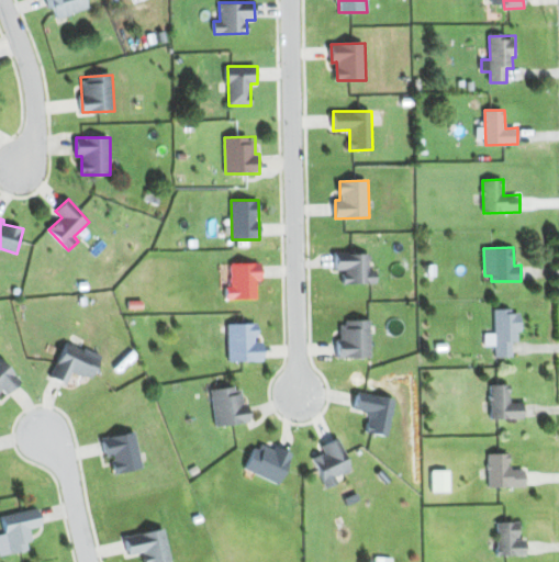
[(344,284),(377,283),(377,271),(370,271),(370,253),(335,253),(336,270),(344,270),(344,284)]
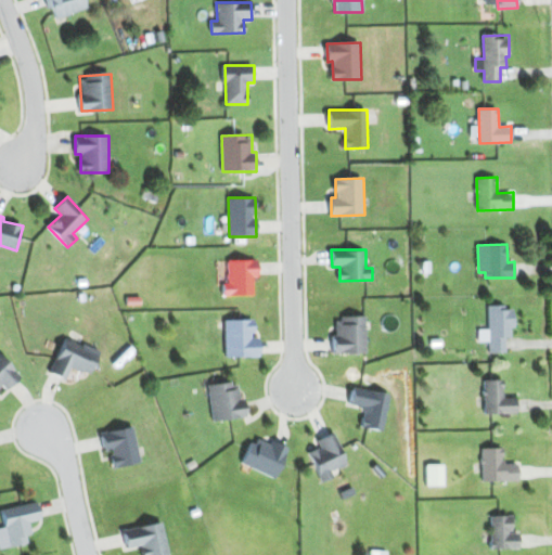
[(258,260),(229,260),(229,283),(223,283),(223,296),(254,295),(254,278),(258,278),(258,260)]
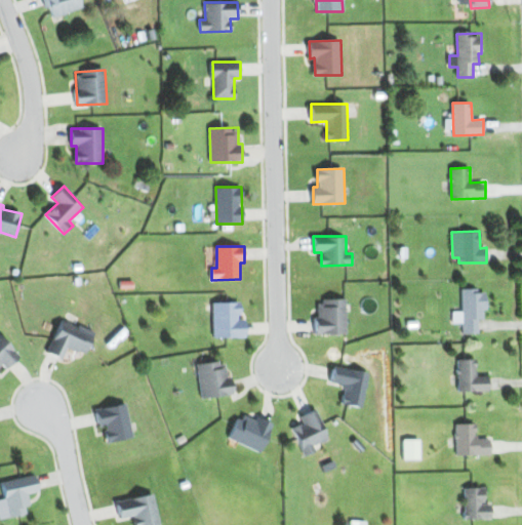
[(479,333),(479,319),(486,319),(485,290),(462,290),(463,333),(479,333)]
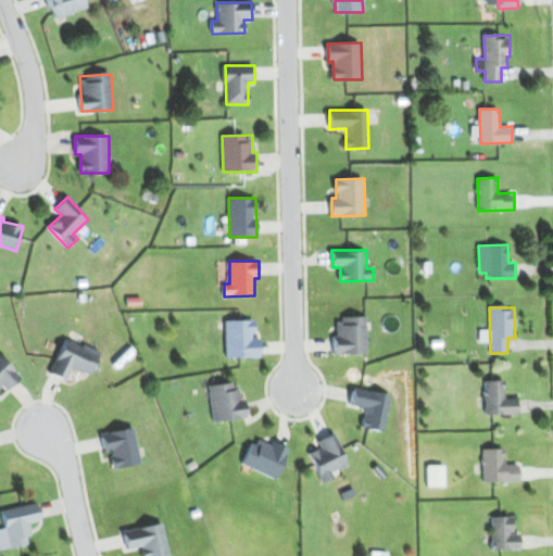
[(367,317),(335,318),(336,354),(367,353),(367,317)]
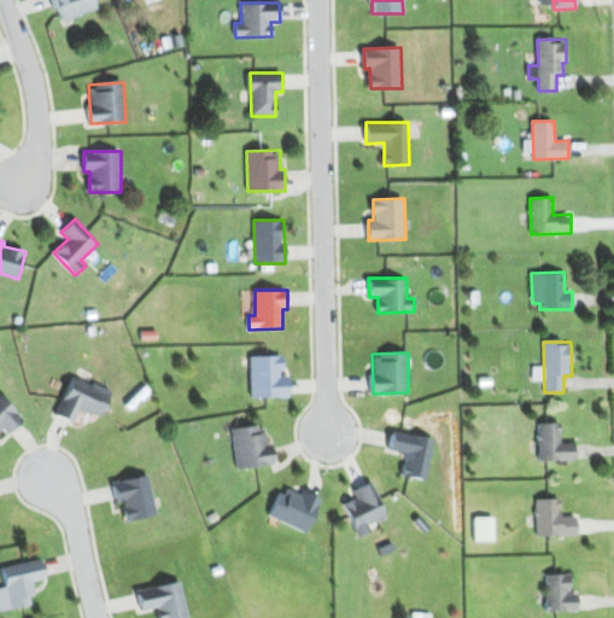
[(252,397),(290,397),(288,377),(282,377),(282,356),(251,356),(252,397)]
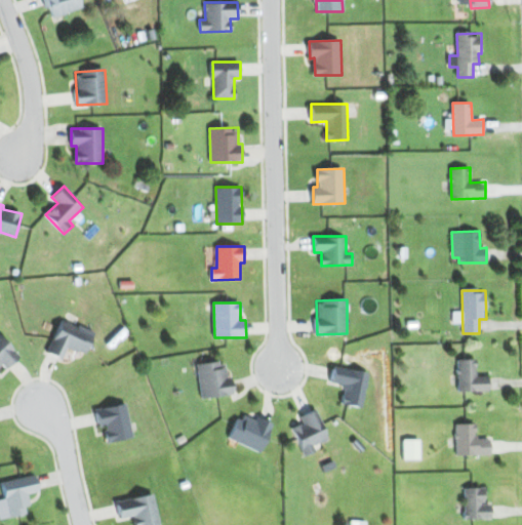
[(94,332),(62,318),(47,353),(63,360),(68,347),(85,355),(94,332)]
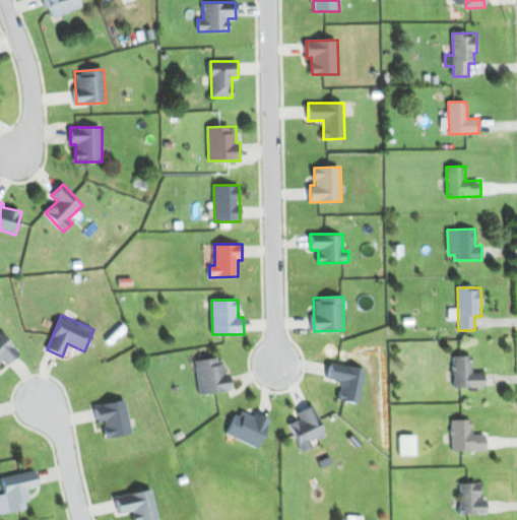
[(0,365),(3,363),(7,366),(20,353),(0,331),(0,365)]
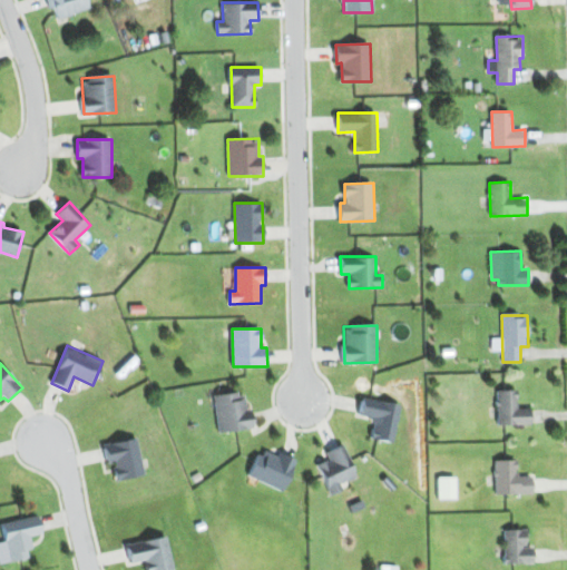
[(531,409),(518,409),(517,390),(497,390),(498,425),(531,424),(531,409)]
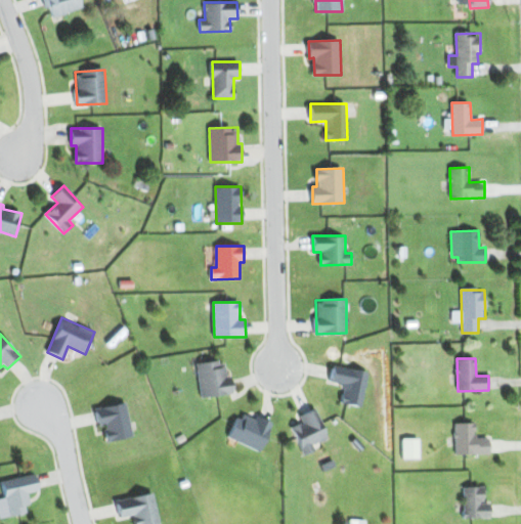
[(202,397),(233,393),(230,376),(227,376),(225,360),(197,364),(202,397)]
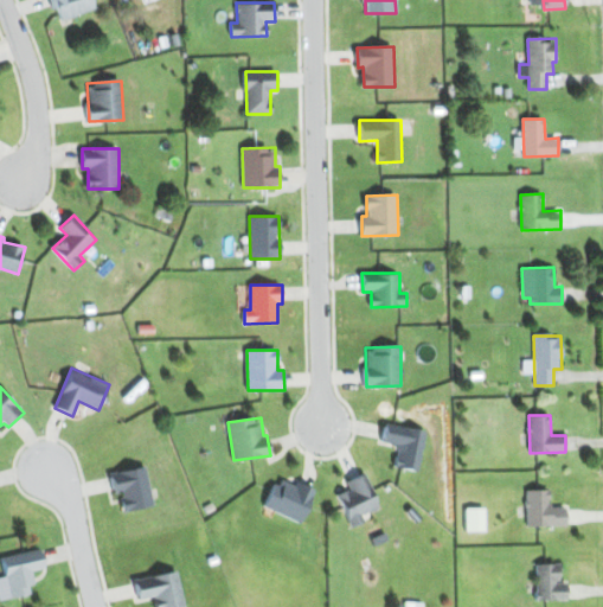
[(395,468),(421,471),(425,429),(384,425),(383,443),(397,445),(395,468)]
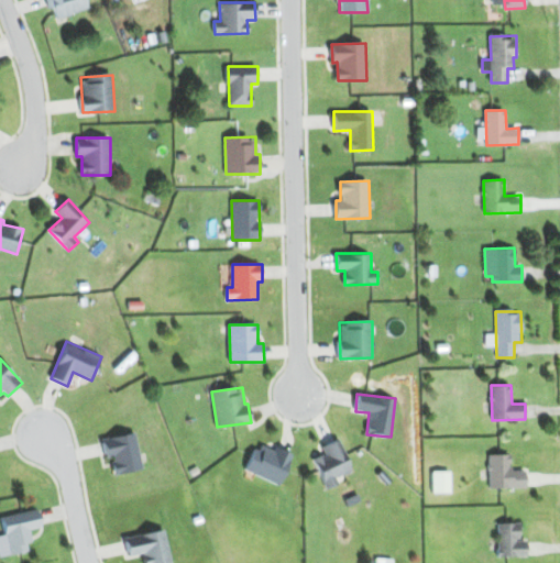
[(101,439),(106,459),(111,457),(116,475),(143,470),(135,432),(101,439)]
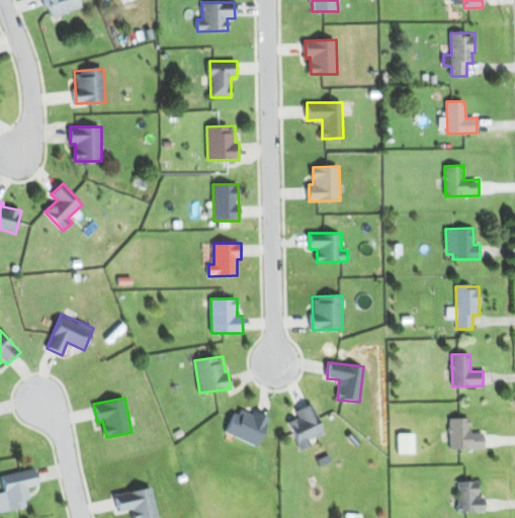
[(296,411),(298,417),(288,422),(301,450),(313,445),(310,440),(325,434),(312,404),(296,411)]
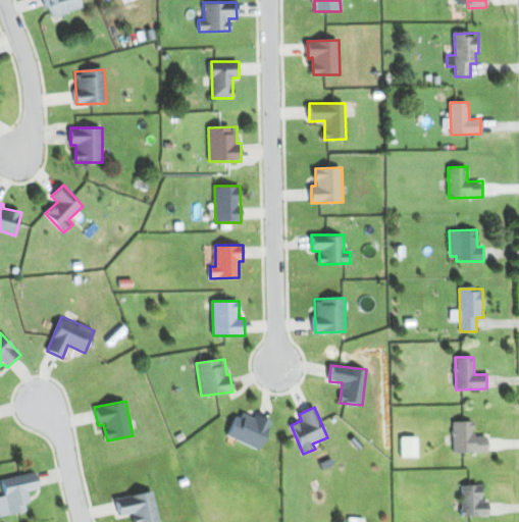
[(228,437),(261,450),(270,422),(239,410),(228,437)]
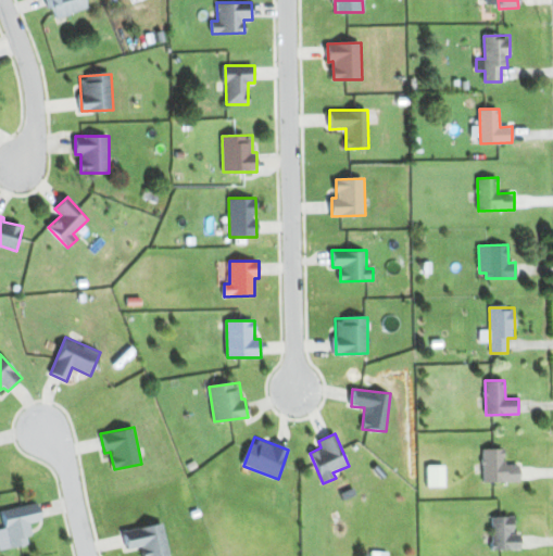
[(520,464),(504,464),(504,449),(484,449),(482,481),(519,482),(520,464)]
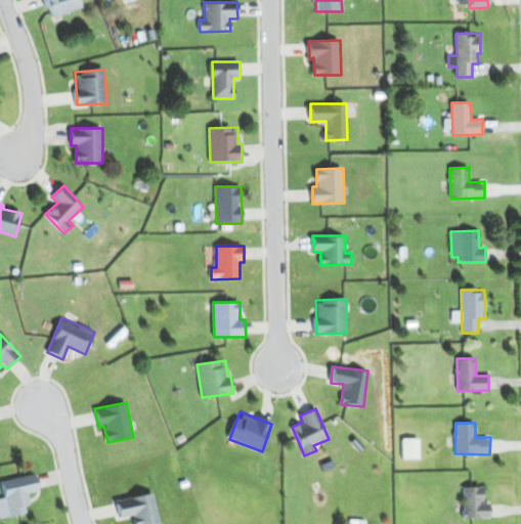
[(0,517),(30,513),(27,492),(38,491),(36,475),(1,480),(4,497),(0,498),(0,517)]
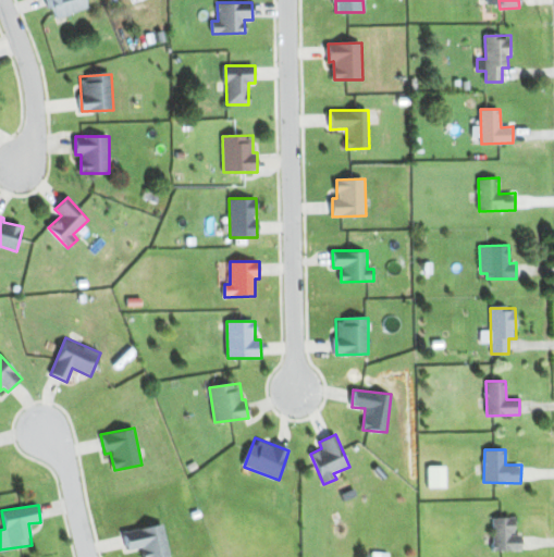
[(522,551),(521,534),(516,534),(516,517),(493,518),(493,551),(522,551)]
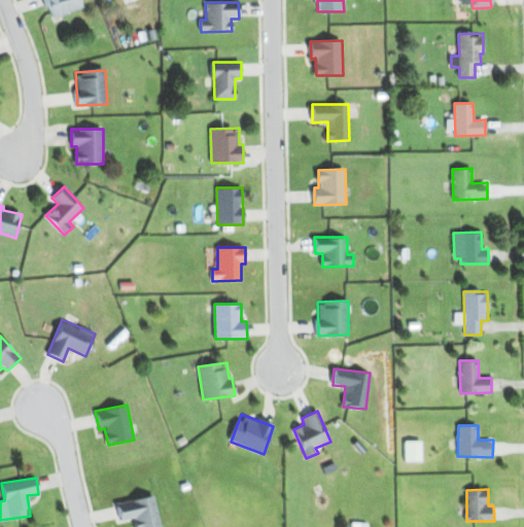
[(116,502),(119,522),(135,519),(136,526),(160,526),(154,495),(116,502)]
